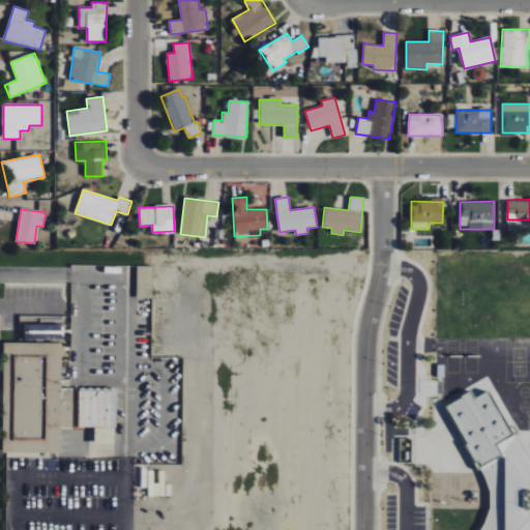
[(137,298),(152,298),(153,266),(137,266),(137,298)]
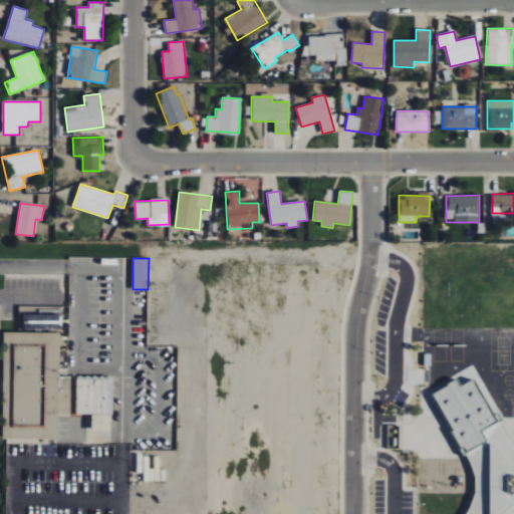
[(2,439),(58,439),(58,414),(59,414),(59,332),(2,332),(2,439)]
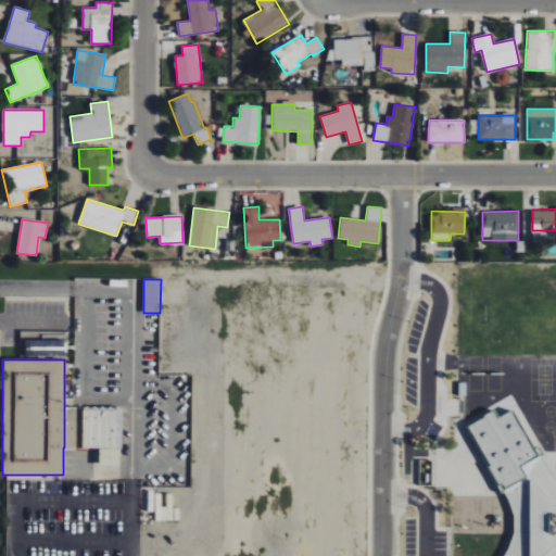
[(83,449),(100,449),(99,466),(121,466),(122,409),(83,408),(83,449)]
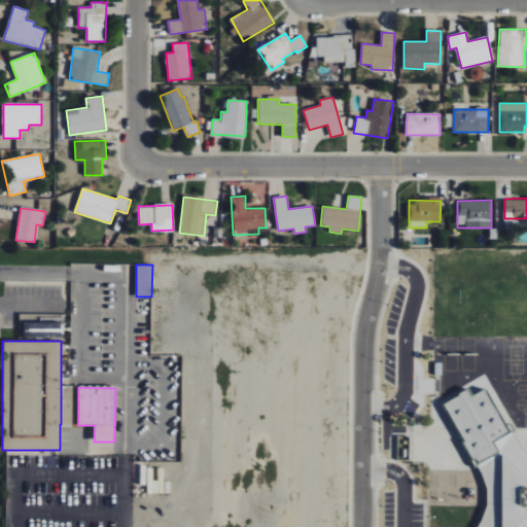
[(445,401),(499,526),(526,526),(526,457),(526,458),(519,465),(504,461),(496,443),(505,446),(508,435),(487,388),(471,396),(468,391),(445,401)]
